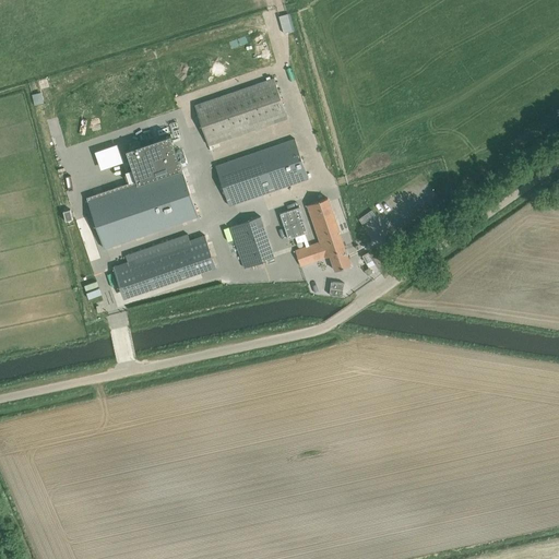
[(280,16),(284,33),(293,31),(288,14),(280,16)]
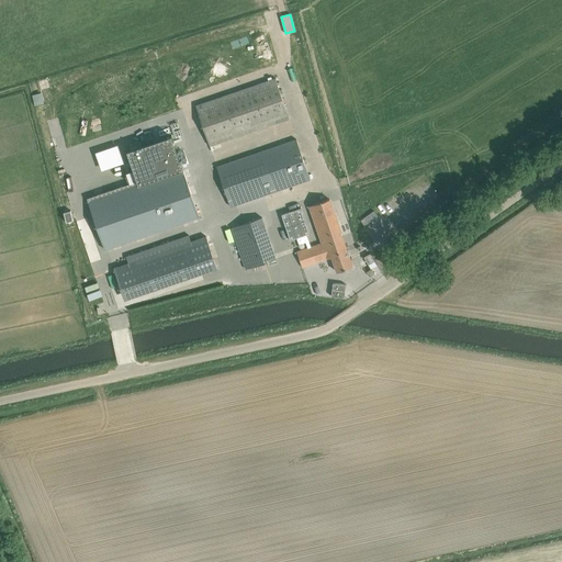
[(197,105),(210,146),(290,119),(276,78),(197,105)]
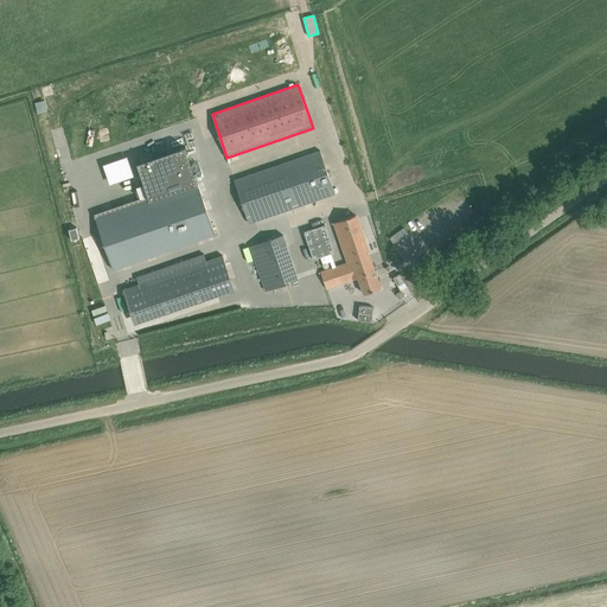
[(48,112),(45,101),(34,103),(38,114),(48,112)]
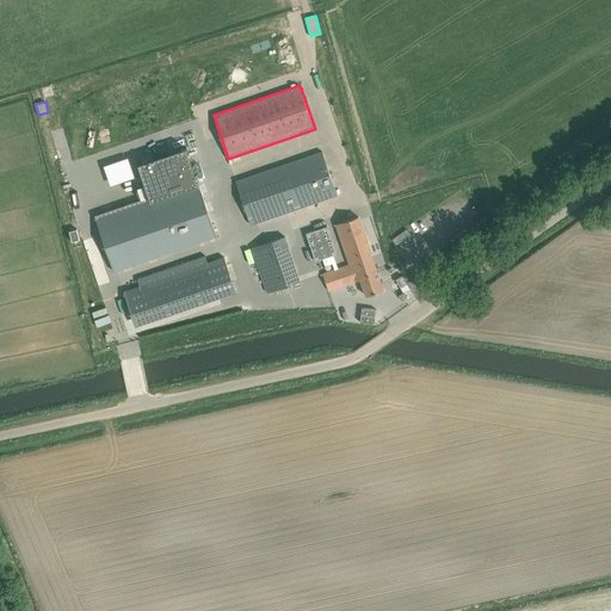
[(338,195),(322,152),(236,181),(251,224),(338,195)]
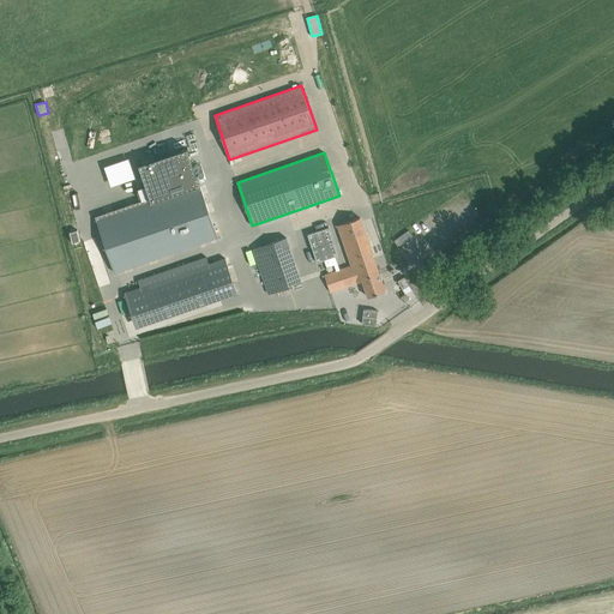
[(101,166),(107,185),(132,178),(126,157),(101,166)]
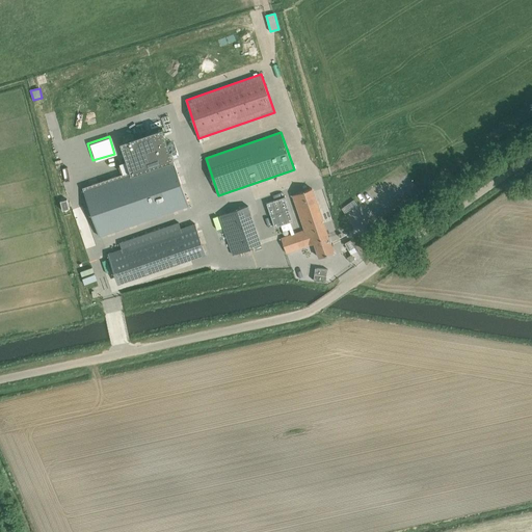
[(84,190),(101,236),(188,206),(171,159),(84,190)]
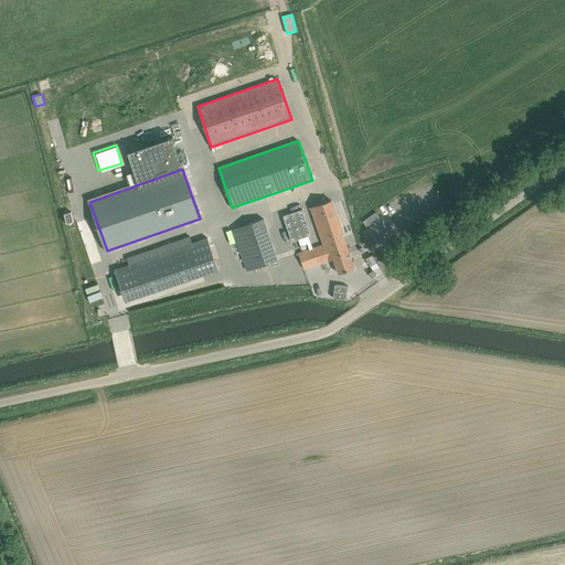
[(339,274),(355,268),(331,200),(311,206),(324,244),(299,253),(305,268),(334,258),(339,274)]
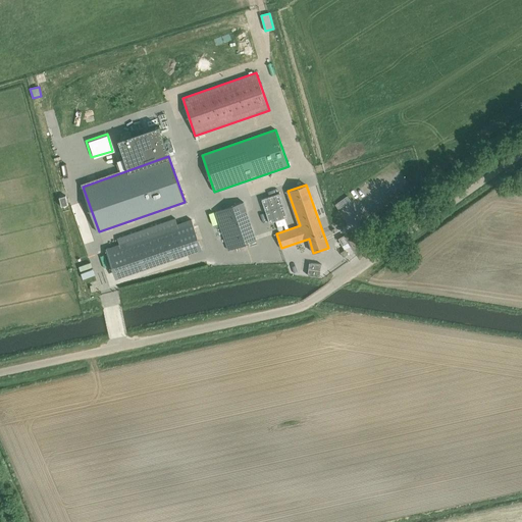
[(279,193),(262,199),(270,223),(288,217),(279,193)]
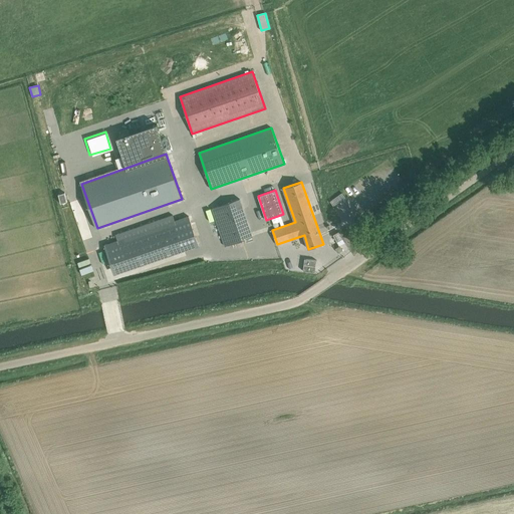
[(212,208),(225,246),(253,237),(240,199),(212,208)]
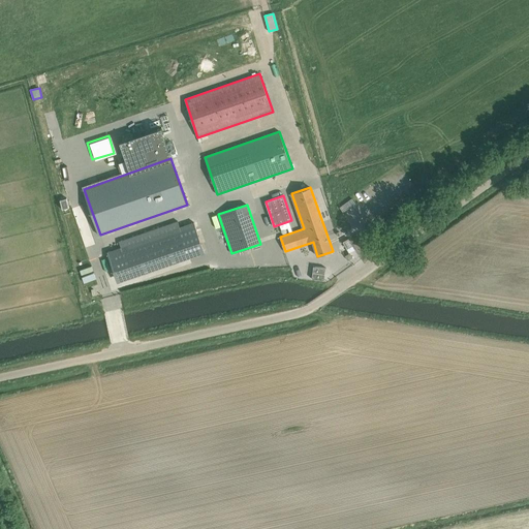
[(205,252),(194,222),(172,230),(181,260),(205,252)]
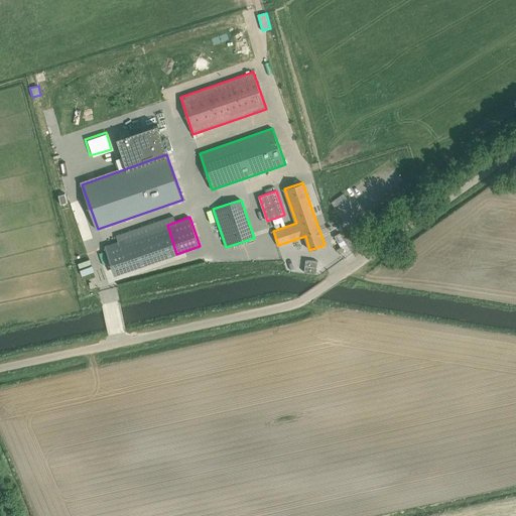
[(340,233),(335,236),(341,246),(346,243),(340,233)]
